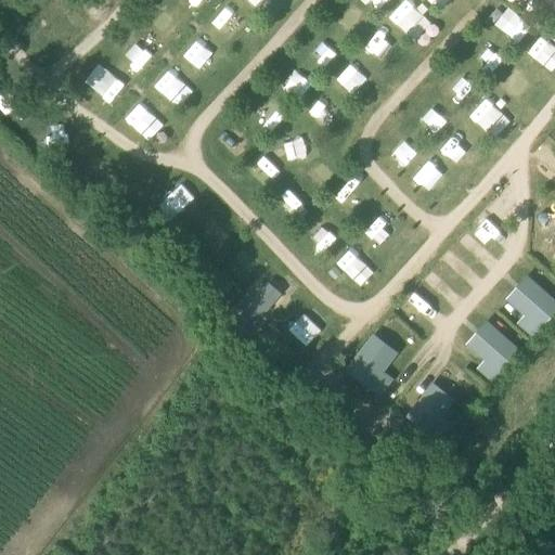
[(253,0),(267,13),(278,0),(253,0)]
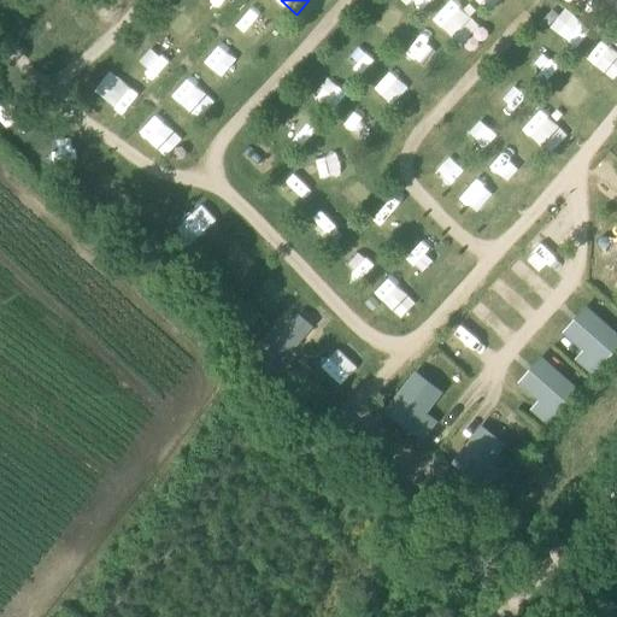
[(452,0),(448,0),(434,21),(453,34),(470,12),(452,0)]
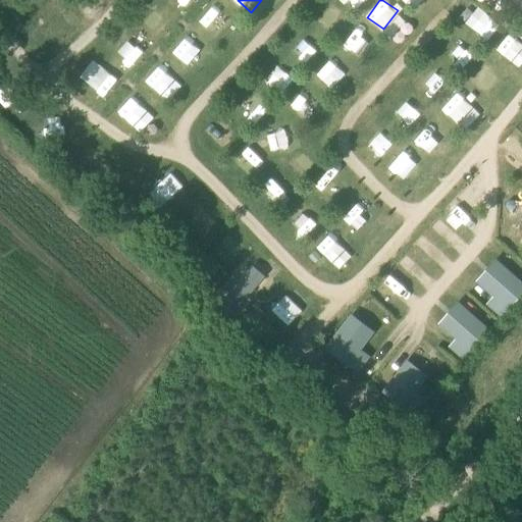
[(497,48),(521,68),(521,66),(521,43),(509,33),(497,48)]
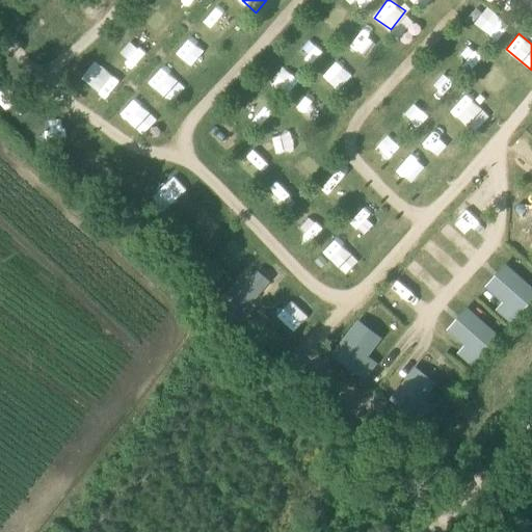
[(190,35),(176,52),(200,73),(213,57),(190,35)]
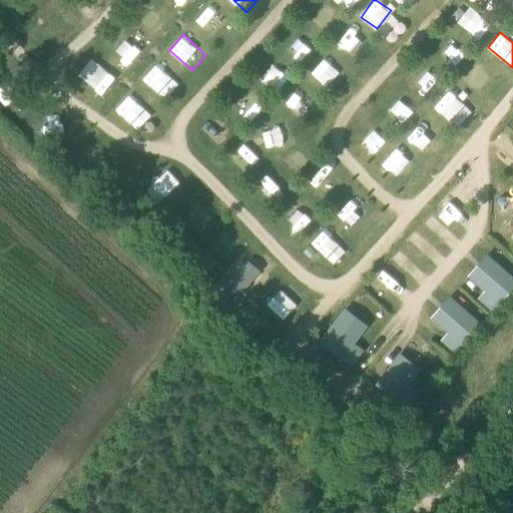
[(309,39),(291,50),(299,63),(317,53),(309,39)]
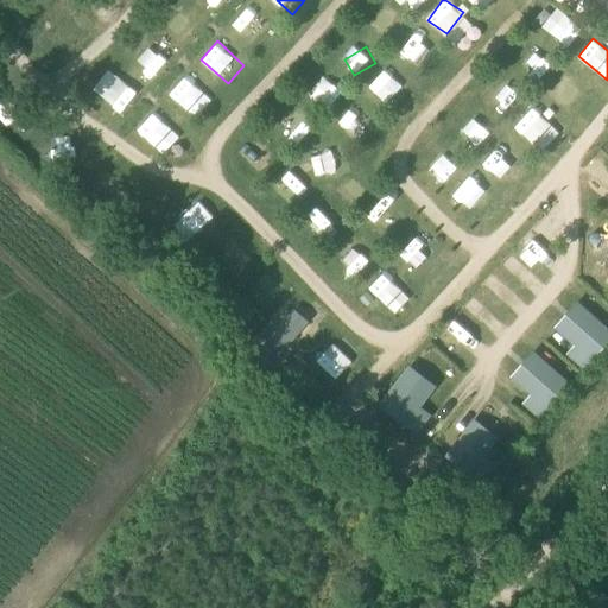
[(369,86),(388,101),(403,83),(384,68),(369,86)]
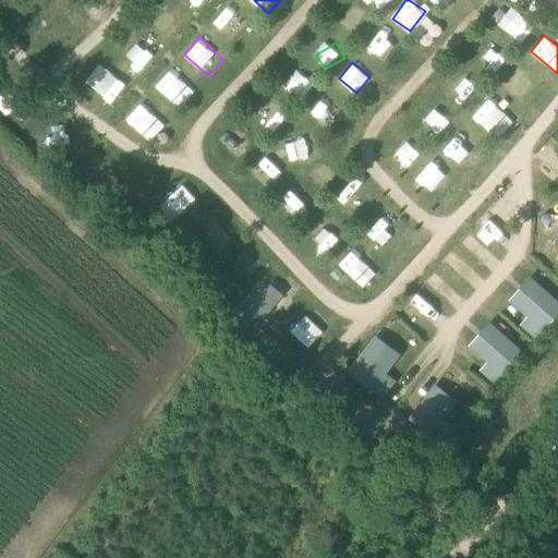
[(156,86),(177,102),(191,86),(170,70),(156,86)]
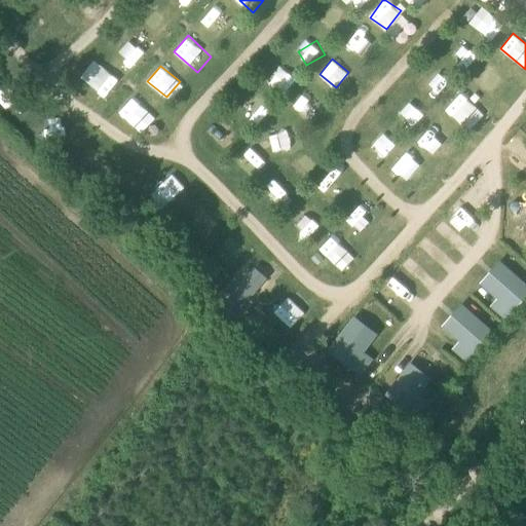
[(288,66),(275,80),(288,89),(299,75),(288,66)]
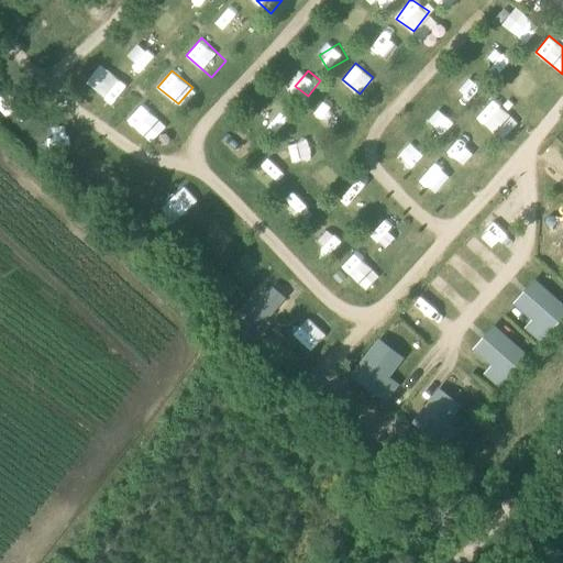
[(467,103),(484,91),(472,75),(455,87),(467,103)]
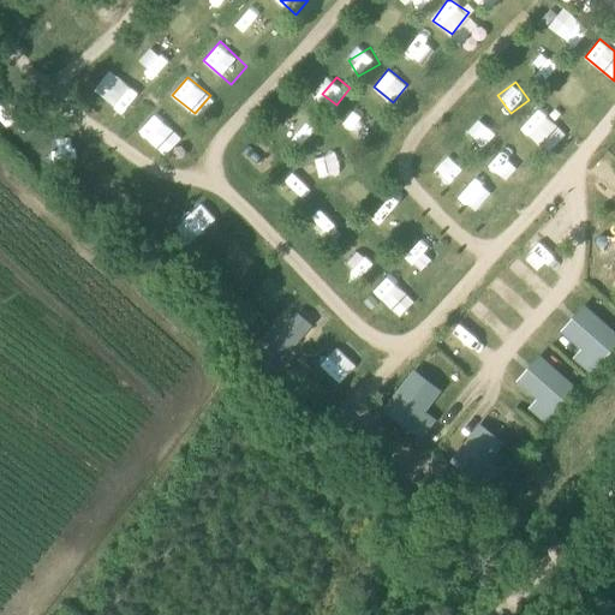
[(537,141),(553,125),(538,109),(523,125),(537,141)]
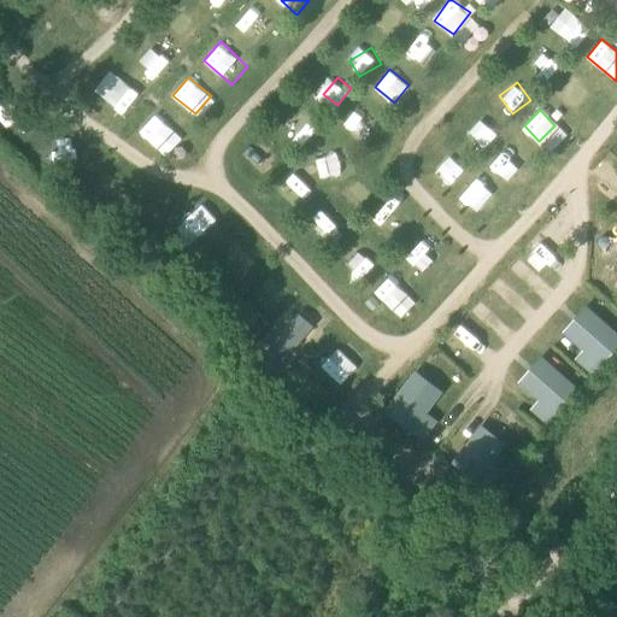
[(287,124),(300,142),(319,129),(305,111),(287,124)]
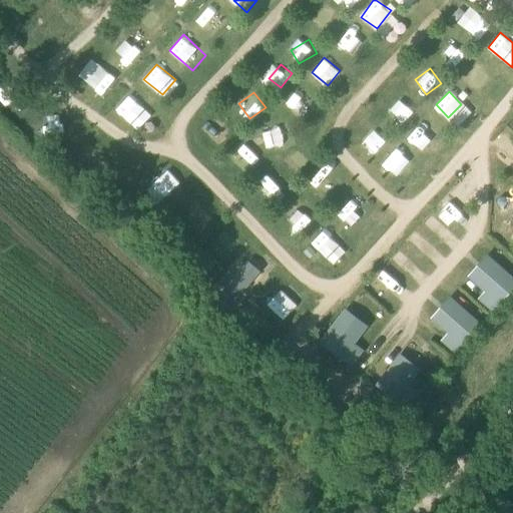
[(115,108),(138,129),(152,114),(129,93),(115,108)]
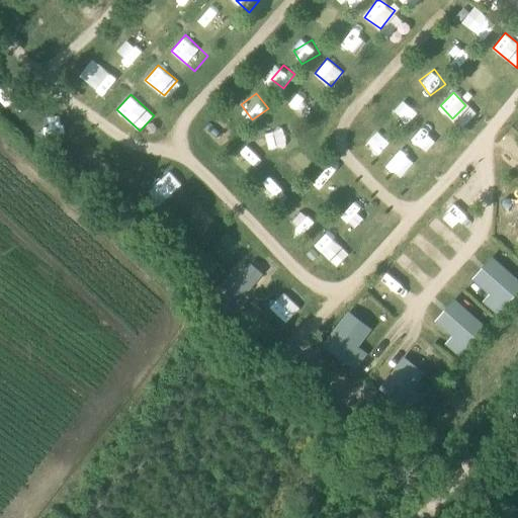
[(251,148),(235,161),(246,173),(261,159),(251,148)]
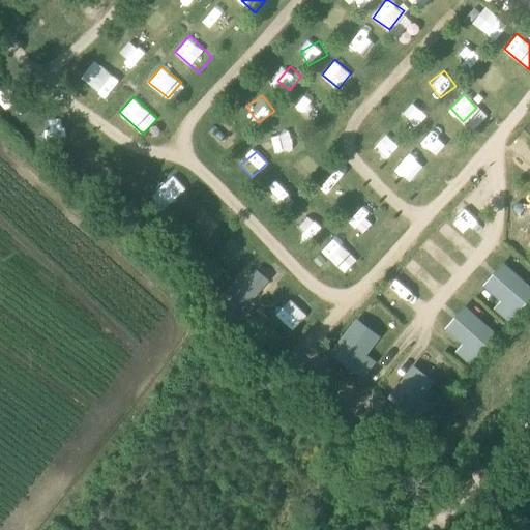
[(345,272),(359,258),(337,236),(323,249),(345,272)]
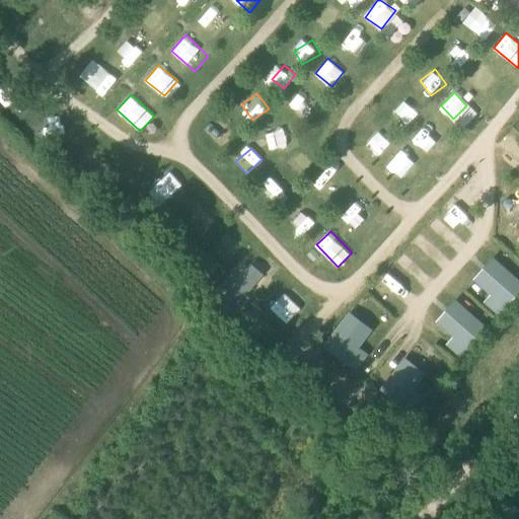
[(518,278),(503,264),(485,285),(494,293),(487,300),(501,312),(518,291),(518,278)]
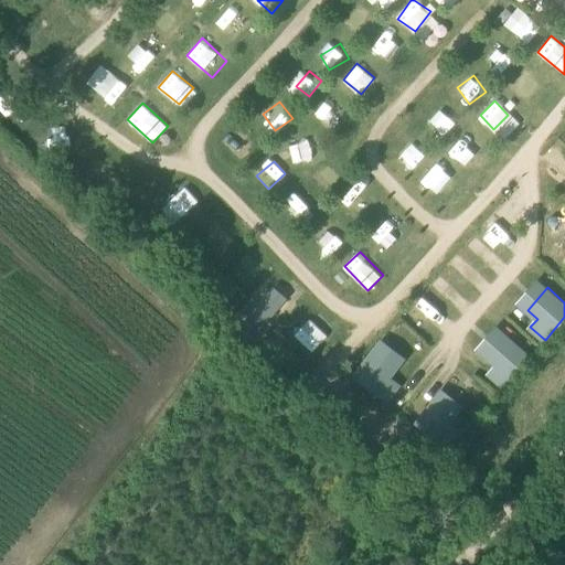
[(276,320),(294,305),(283,291),(265,307),(276,320)]
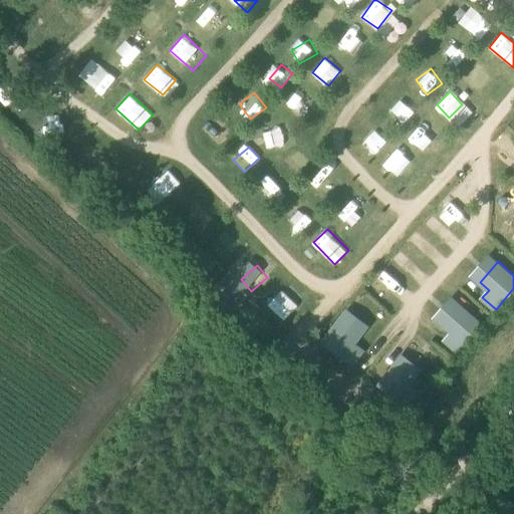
[(310,311),(317,303),(296,287),(277,311),(298,327),(307,334),(319,318),(310,311)]
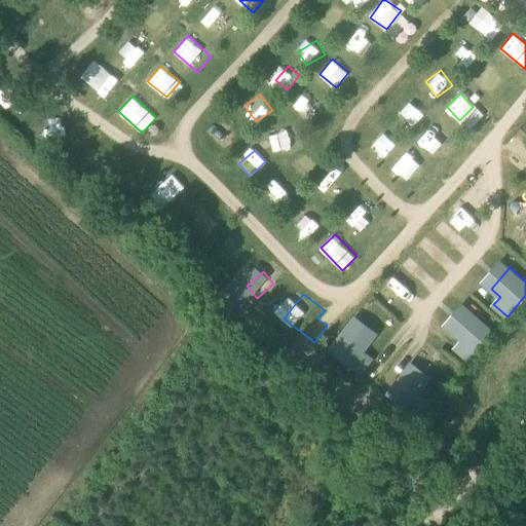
[(494,331),(471,310),(452,331),(461,340),(455,347),(468,360),(494,331)]
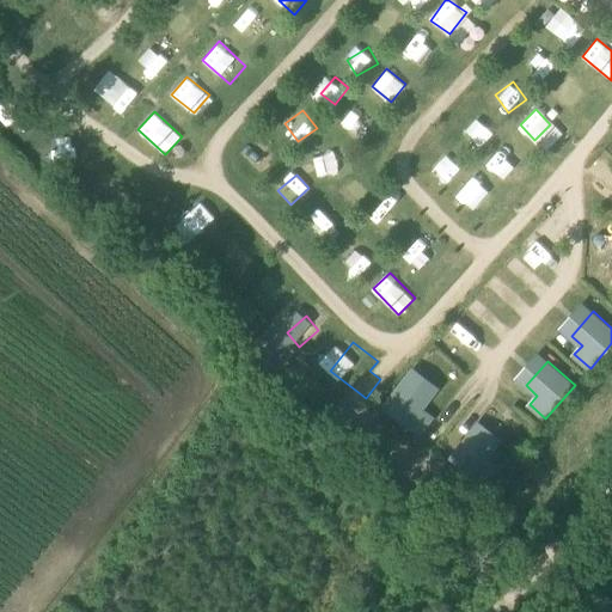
[(417,392),(392,373),(369,402),(396,421),(405,429),(420,410),(410,402),(417,392)]
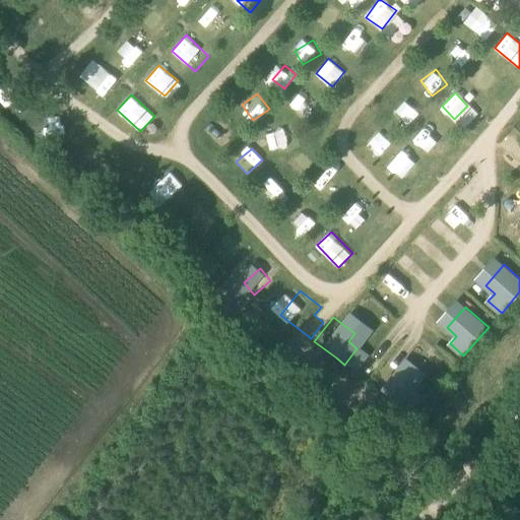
[(388,359),(366,342),(347,367),(369,383),(377,390),(390,374),(381,367),(388,359)]
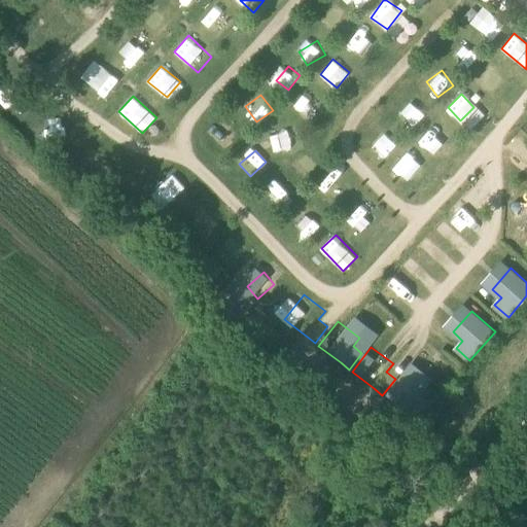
[(385,395),(417,420),(430,403),(420,395),(433,380),(412,362),(385,395)]
